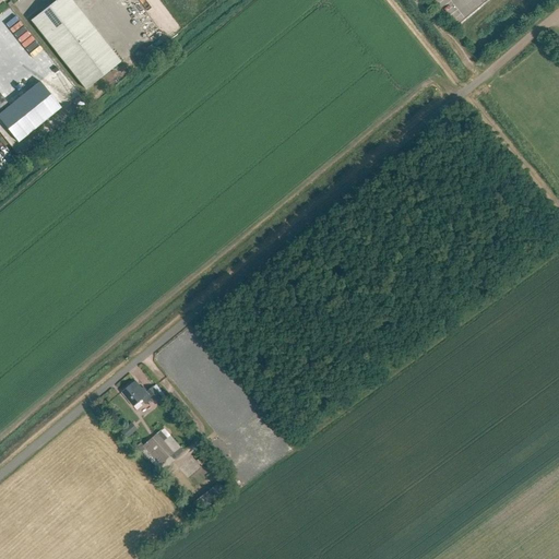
[(120,62),(71,0),(57,0),(31,21),(85,90),(120,62)]
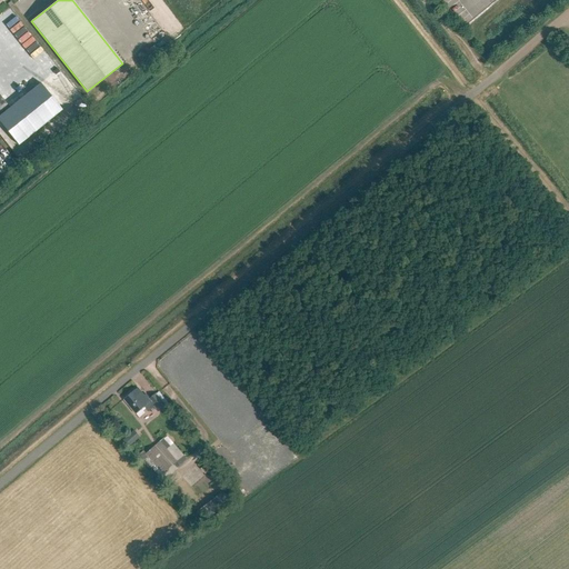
[(0,122),(18,145),(61,110),(40,83),(9,109),(0,97),(0,122)]
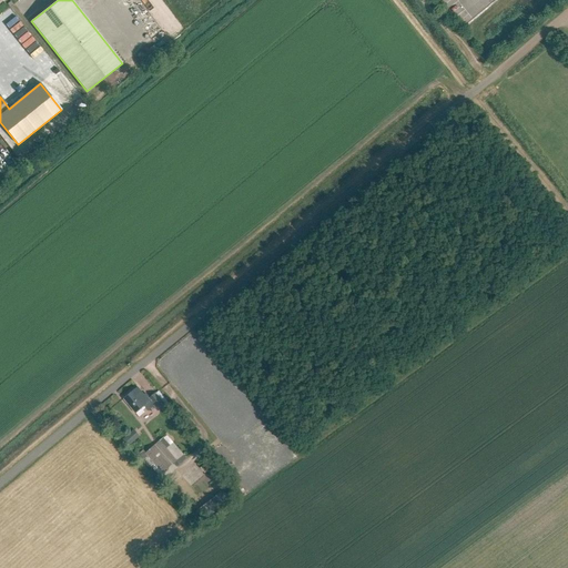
[(144,395),(138,387),(124,399),(135,413),(135,414),(144,406),(149,412),(155,405),(159,409),(165,405),(164,404),(168,402),(159,391),(156,394),(155,393),(150,398),(146,394),(144,395)]
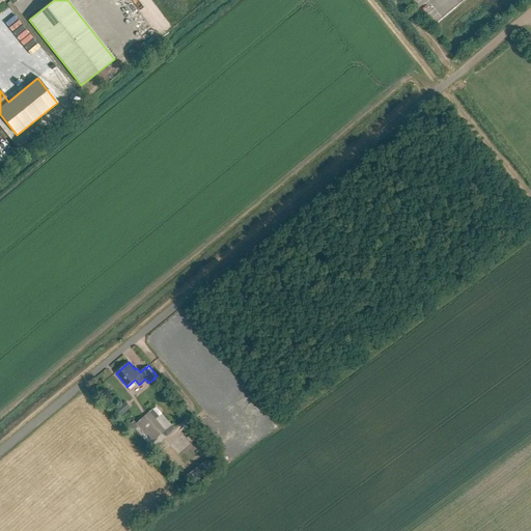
[(127,411),(121,404),(115,411),(120,417),(127,411)]
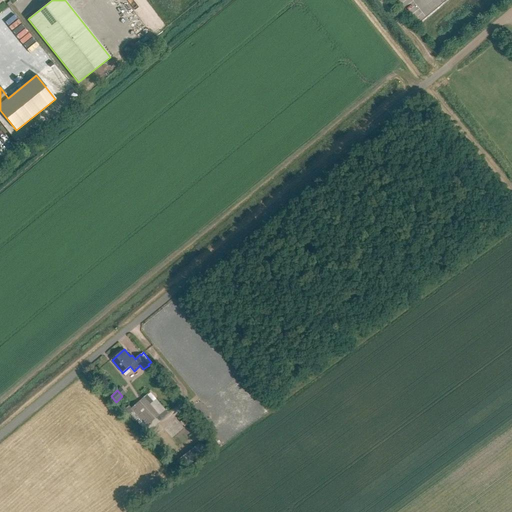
[(132,408),(147,425),(165,410),(156,400),(154,402),(148,394),(132,408)]
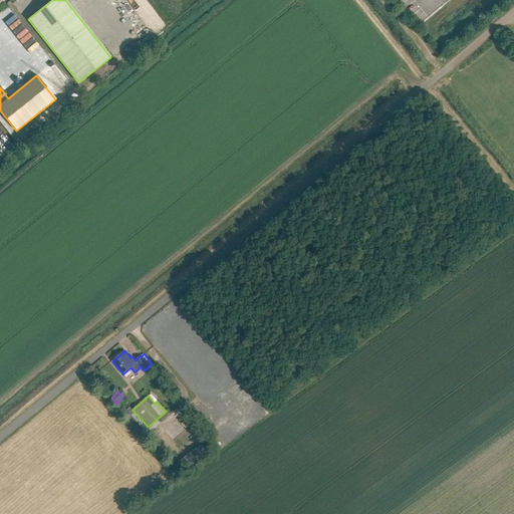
[(181,423),(186,418),(183,414),(177,419),(181,423)]
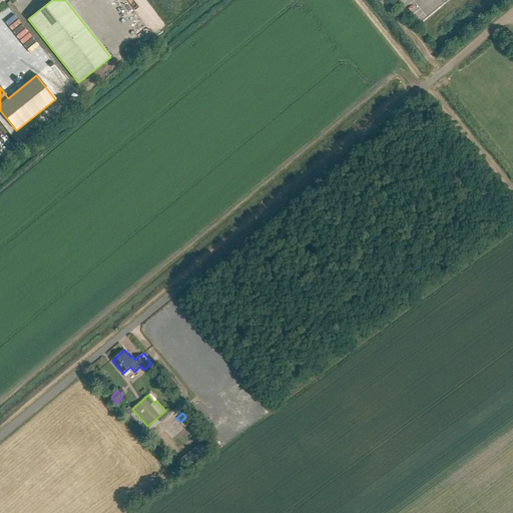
[(179,465),(183,471),(199,460),(194,454),(179,465)]
